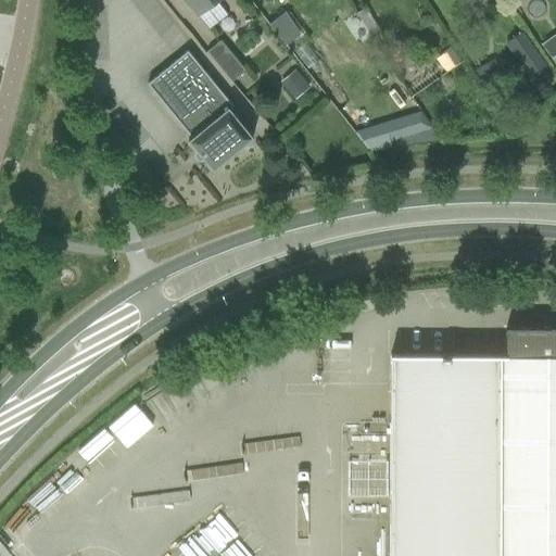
[(227,14),(216,0),(185,0),(198,15),(199,14),(209,28),(227,14)]
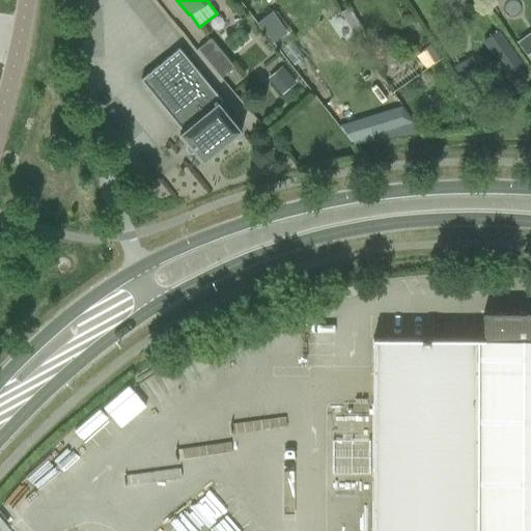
[(274,43),(287,31),(273,10),(257,23),(274,43)]
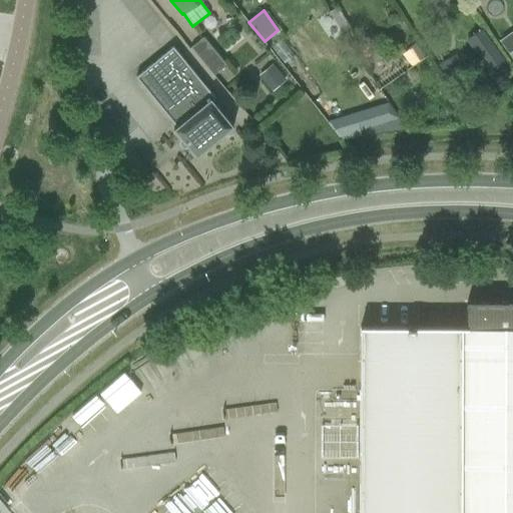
[(508,53),(512,49),(512,33),(512,32),(500,41),(508,53)]
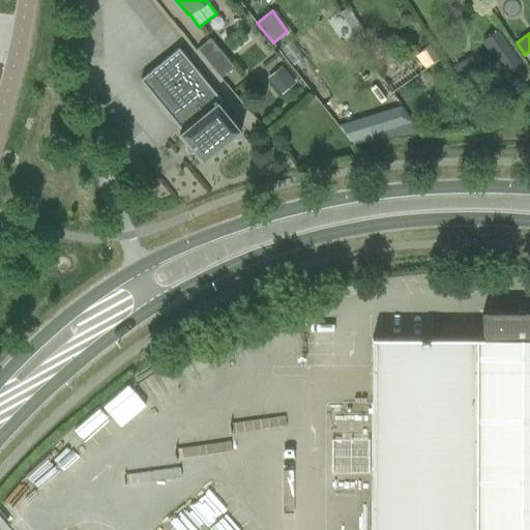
[(210,39),(198,49),(222,77),(233,66),(210,39)]
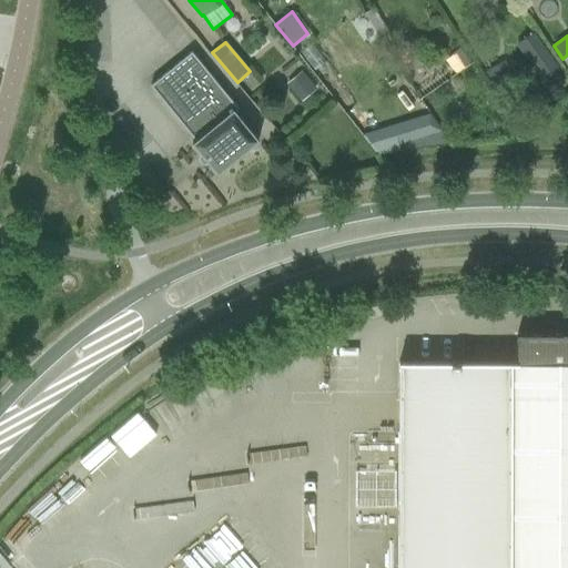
[(459,48),(445,59),(456,73),(470,62),(459,48)]
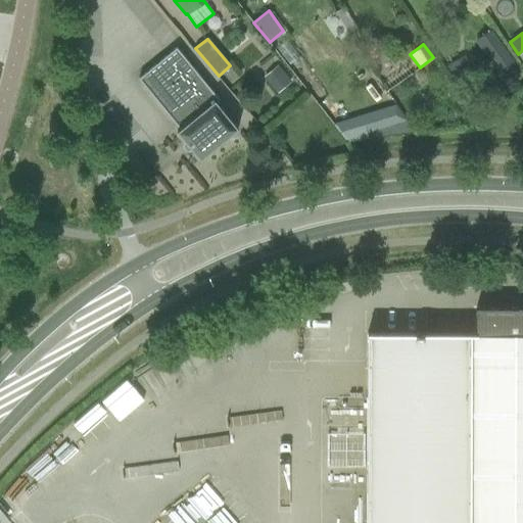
[(504,47),(487,58),(501,75),(516,63),(504,47)]
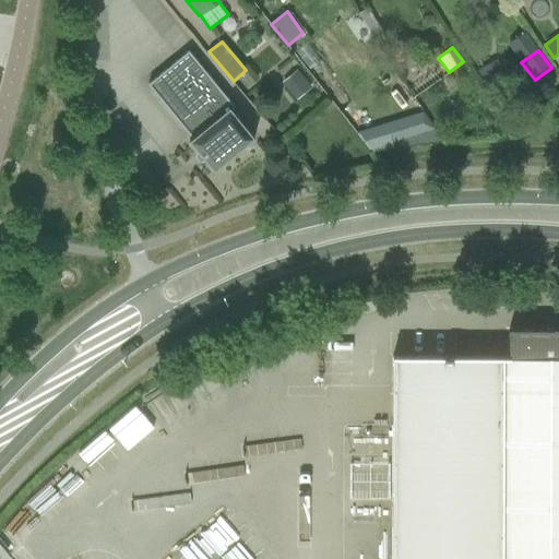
[(189,141),(214,171),(254,138),(232,109),(235,107),(189,51),(149,84),(192,138),(189,141)]
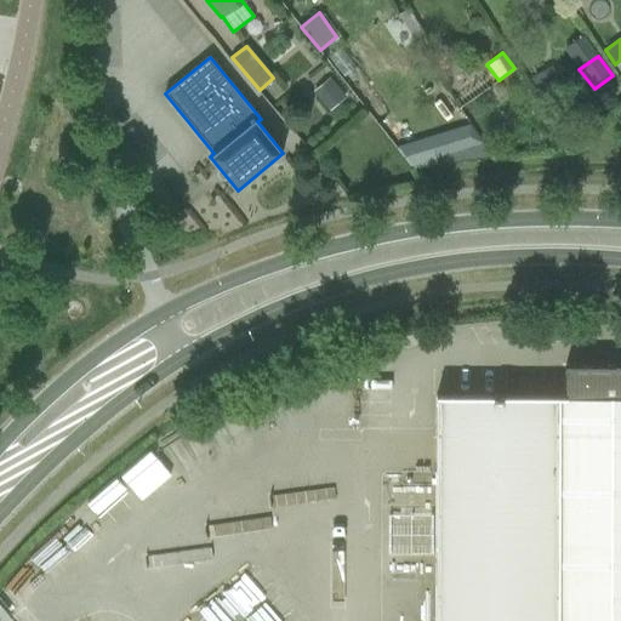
[(534,77),(545,96),(563,85),(552,66),(534,77)]
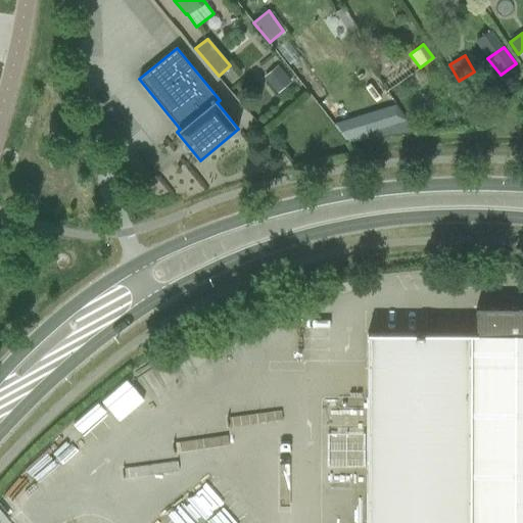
[(283,70),(269,83),(278,93),(292,82),(283,70)]
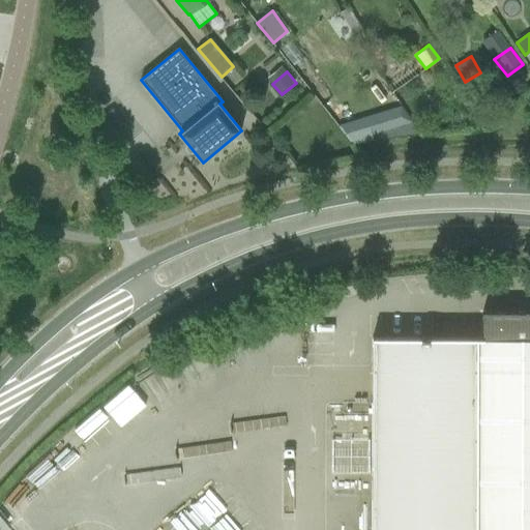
[(354,144),(419,136),(401,106),(339,125),(354,144)]
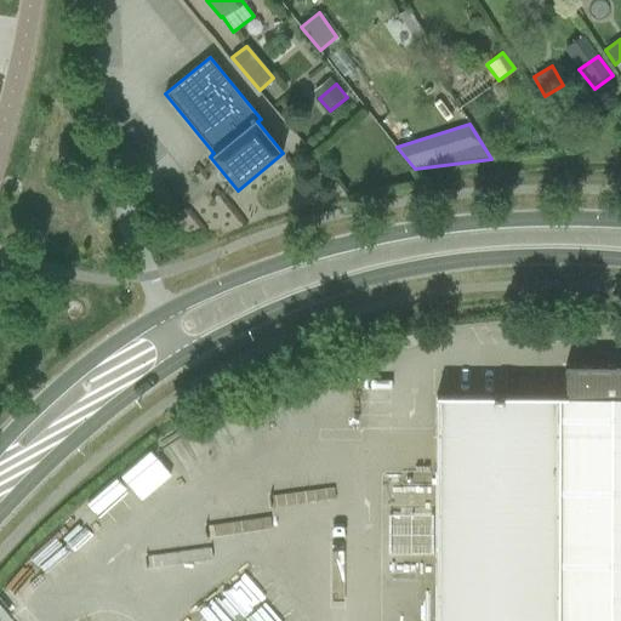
[(620,620),(620,365),(565,366),(565,392),(568,392),(568,397),(437,397),(436,620),(620,620)]
